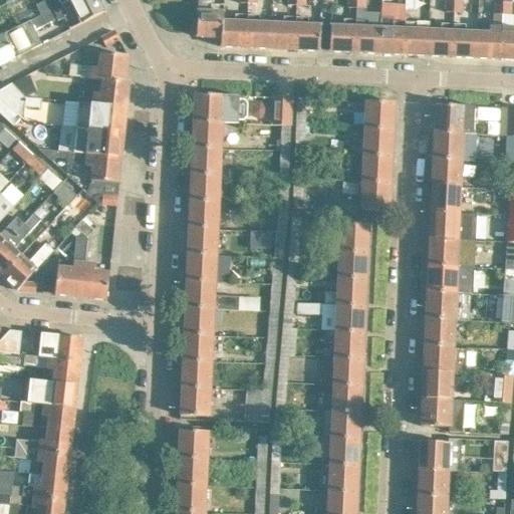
[(40,16),(52,10),(47,0),(35,6),(40,16)]
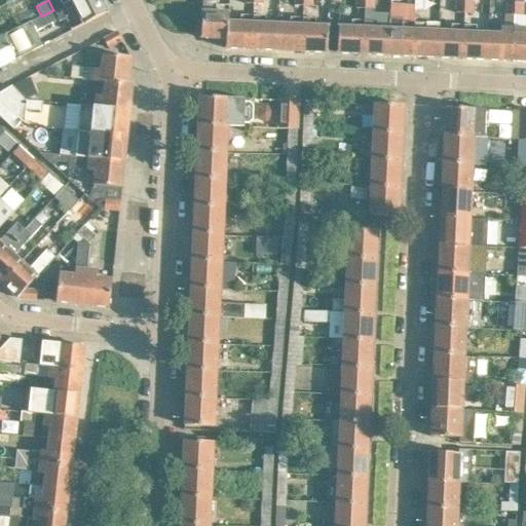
[(53,10),(41,16),(46,26),(58,21),(59,22),(65,19),(71,31),(107,12),(100,0),(72,0),(64,5),(53,10)]
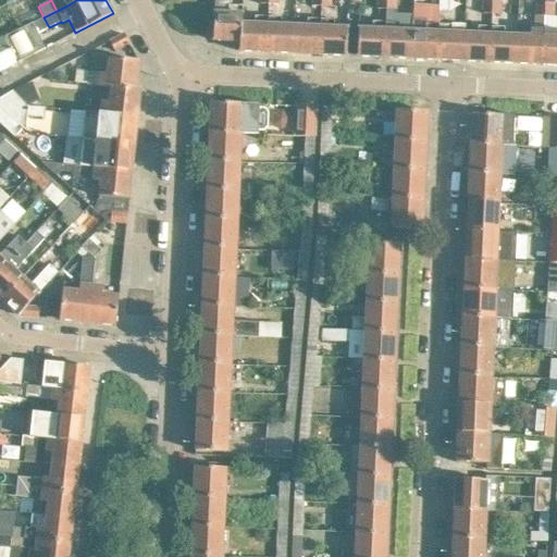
[(385,10),(385,0),(374,0),(375,10),(385,10)]
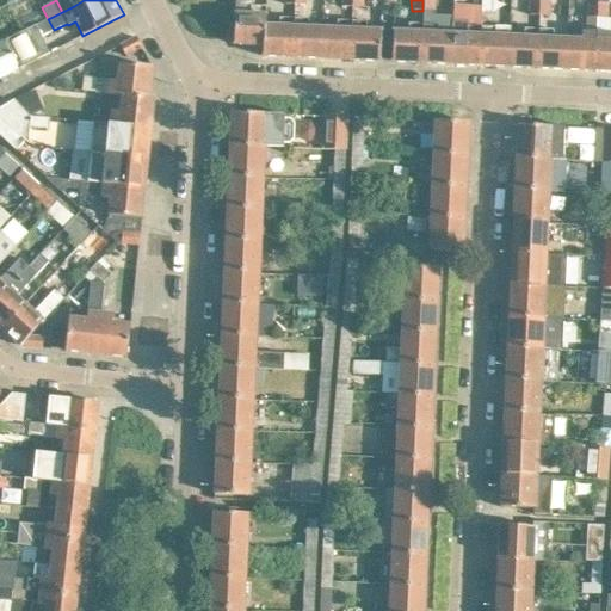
[(423,0),(423,11),(434,11),(434,0),(423,0)]
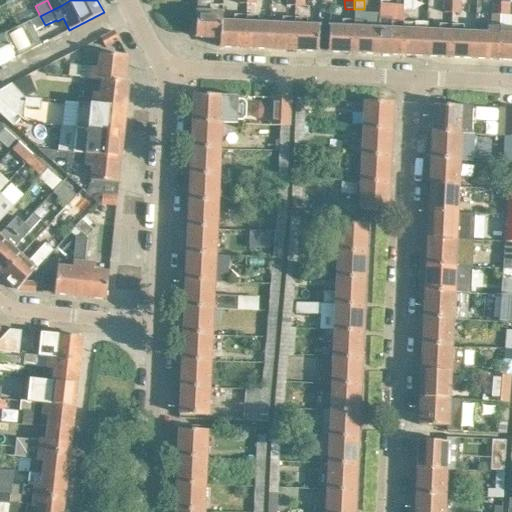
[(403,0),(403,5),(403,11),(413,12),(413,0),(403,0)]
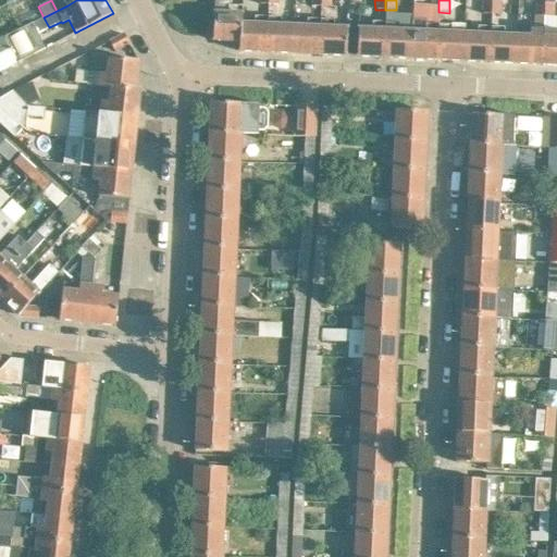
[(492,14),(493,1),(482,1),(481,14),(492,14)]
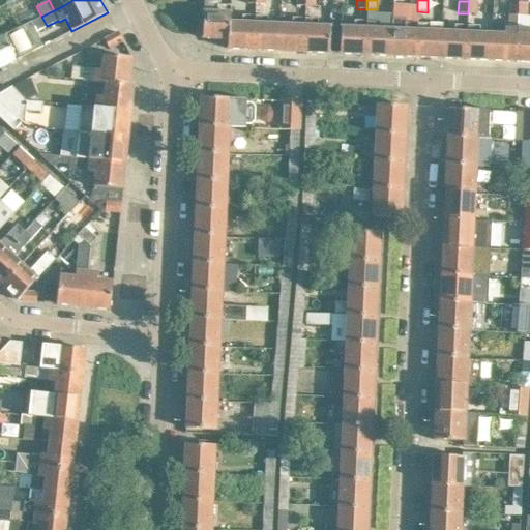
[(469,1),(468,13),(478,15),(478,1),(469,1)]
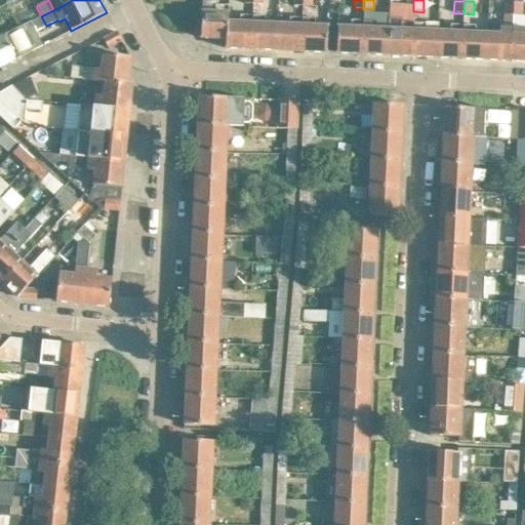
[(201,28),(201,39),(226,40),(227,22),(228,23),(229,6),(216,6),(216,3),(202,2),(201,28)]
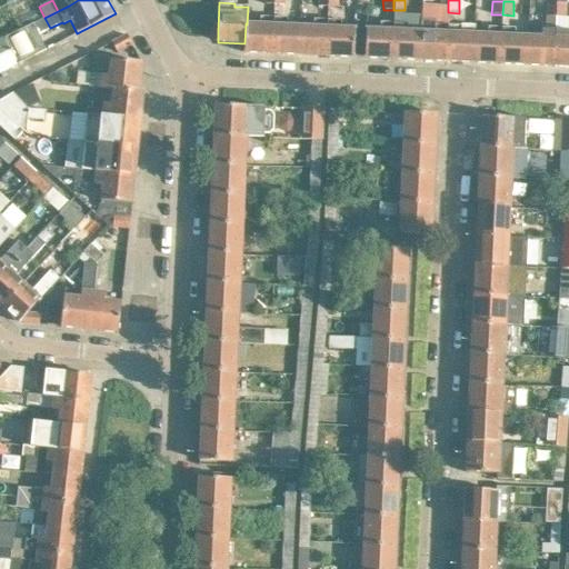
[(557,17),(557,3),(547,3),(546,17),(557,17)]
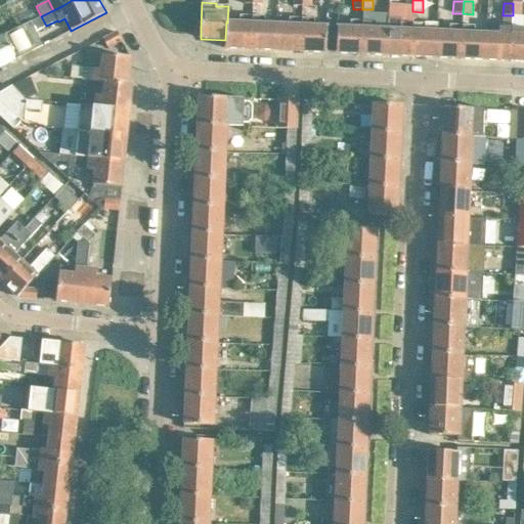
[(513,3),(513,15),(523,16),(523,4),(513,3)]
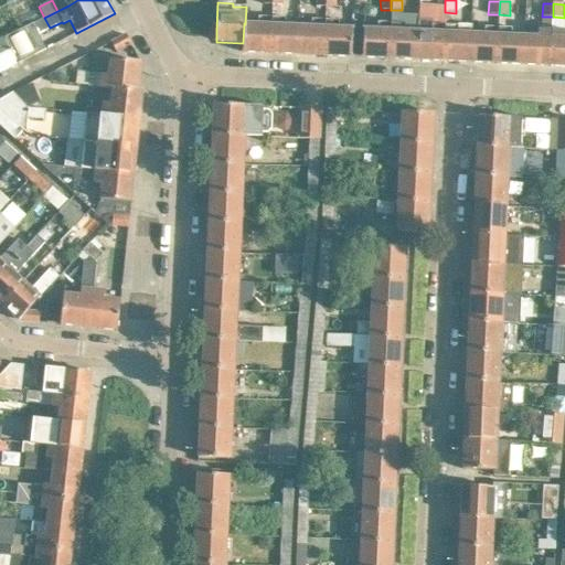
[(417,32),(416,60),(443,62),(445,27),(445,12),(445,6),(418,4),(418,16),(417,32)]
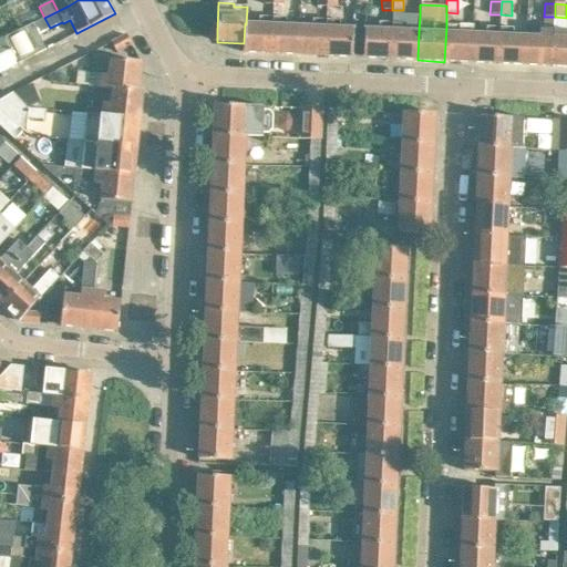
[(554,31),(553,66),(566,66),(566,17),(566,18),(555,17),(554,31)]
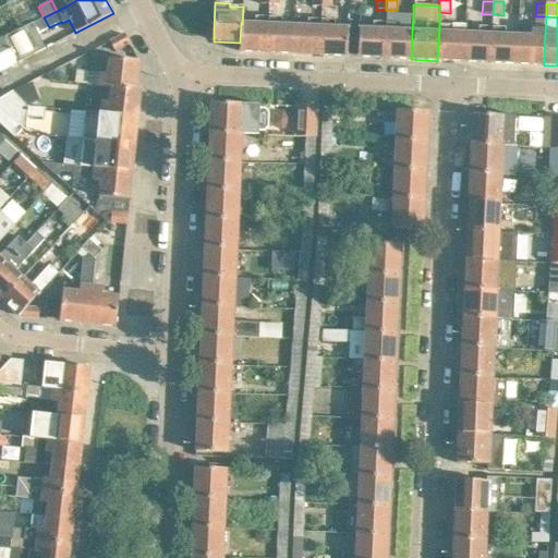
[(240,51),(266,52),(268,17),(255,17),(255,24),(242,24),(241,23),(240,43),(240,51)]
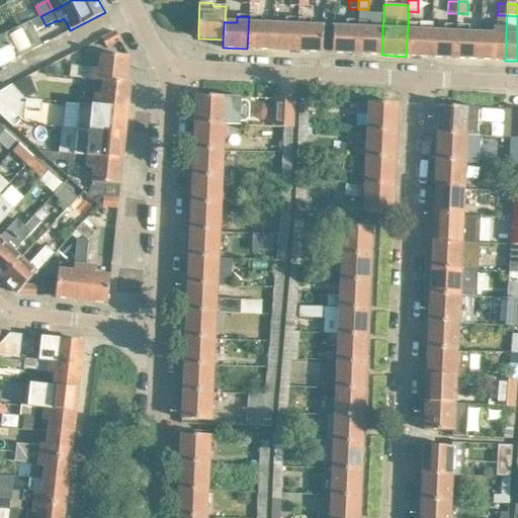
[(249,16),(247,49),(272,51),(273,24),(262,23),(262,17),(249,16)]
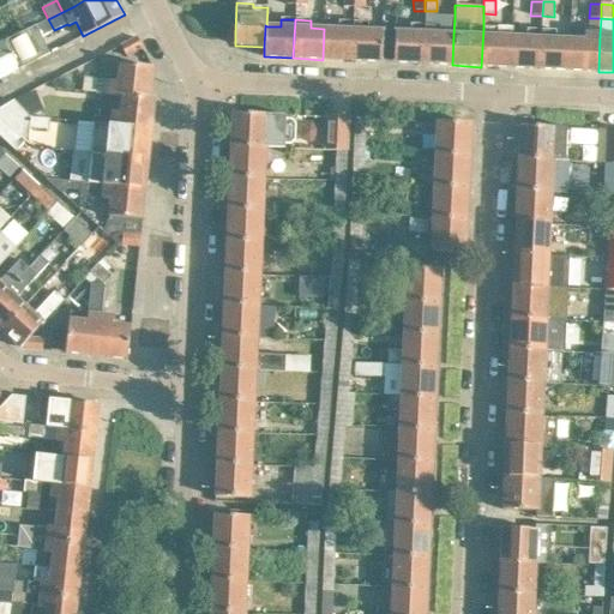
[(323,60),(353,61),(354,22),(338,22),(338,29),(324,29),(323,60)]
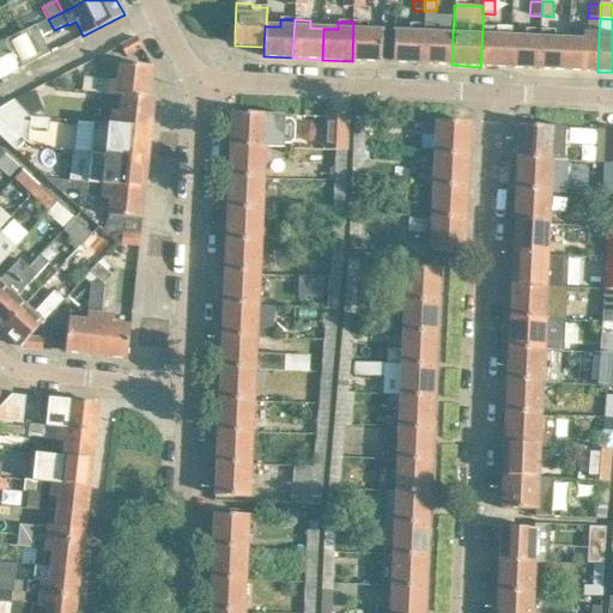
[(353,22),(352,61),(381,62),(382,31),(364,31),(364,23),(353,22)]
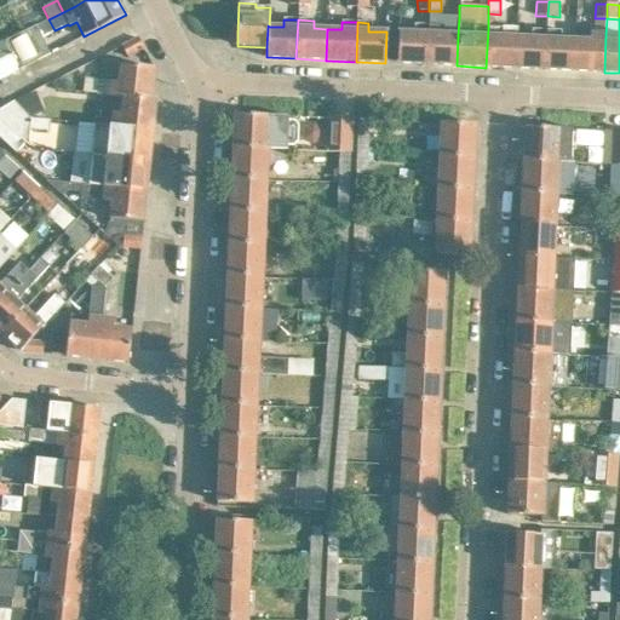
[(18,70),(50,55),(41,38),(36,26),(5,41),(18,70)]
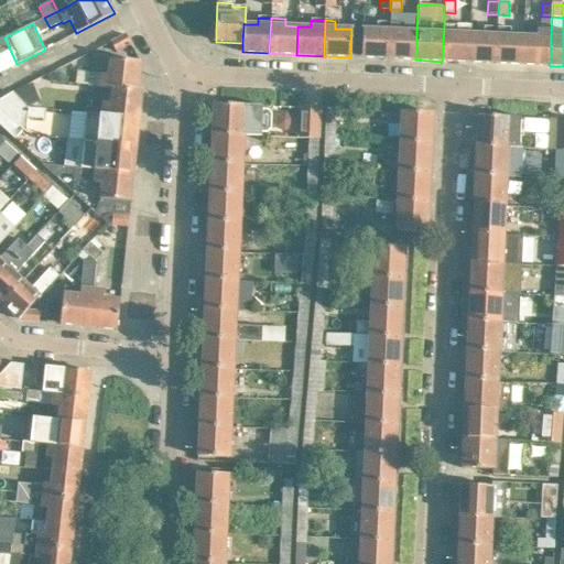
[(362,30),(361,57),(388,58),(390,23),(377,23),(377,30),(362,30)]
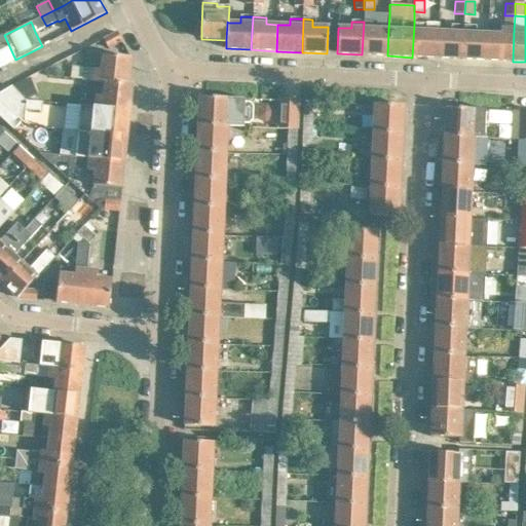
[(364,22),(362,54),(387,55),(388,30),(376,29),(376,23),(364,22)]
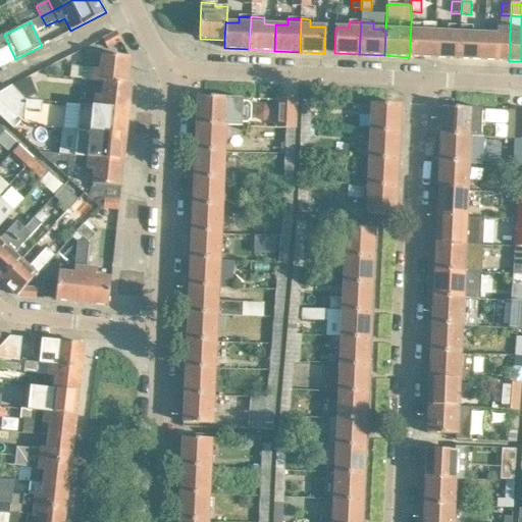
[(411,24),(409,57),(434,58),(435,32),(435,24),(421,23),(421,24),(411,24)]
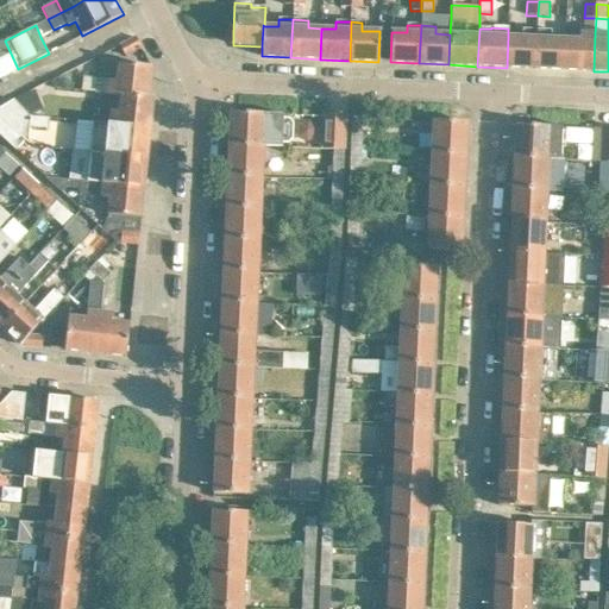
[(508,37),(507,68),(535,69),(537,31),(521,30),(520,38),(508,37)]
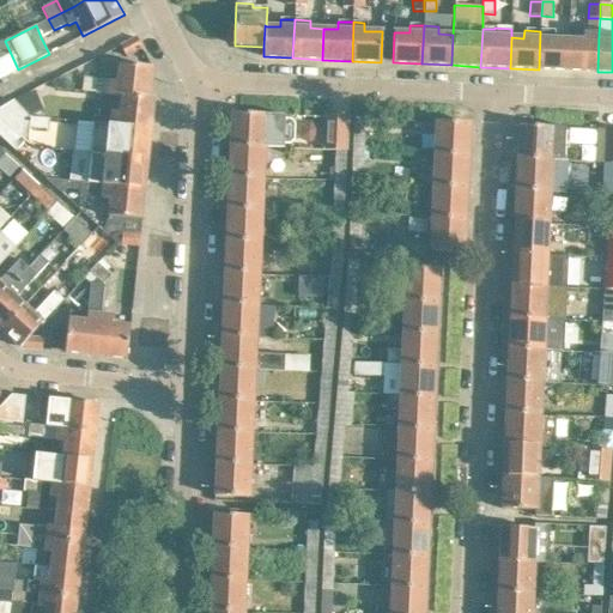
[(540,31),(539,70),(568,71),(570,40),(552,38),(552,31),(540,31)]
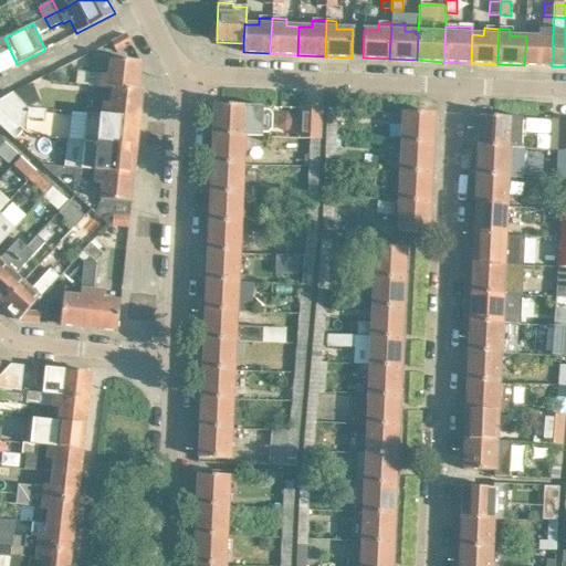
[(526,37),(524,65),(552,66),(553,31),(538,31),(538,38),(526,37)]
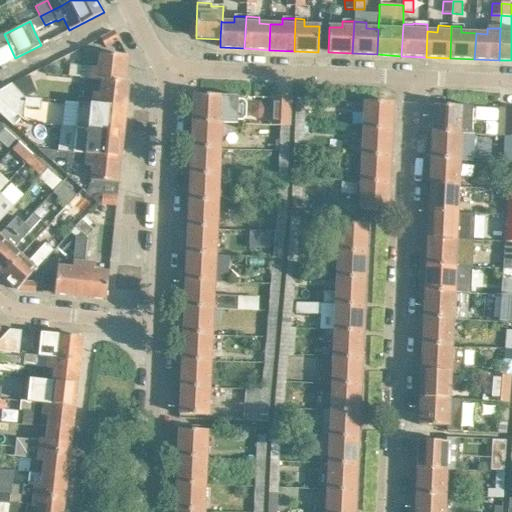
[(105,46),(118,40),(114,32),(101,38),(105,46)]
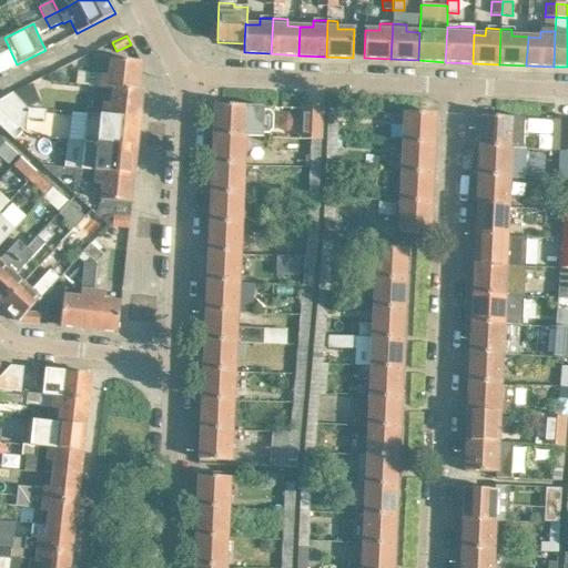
[(0,73),(17,64),(4,38),(0,40),(0,73)]
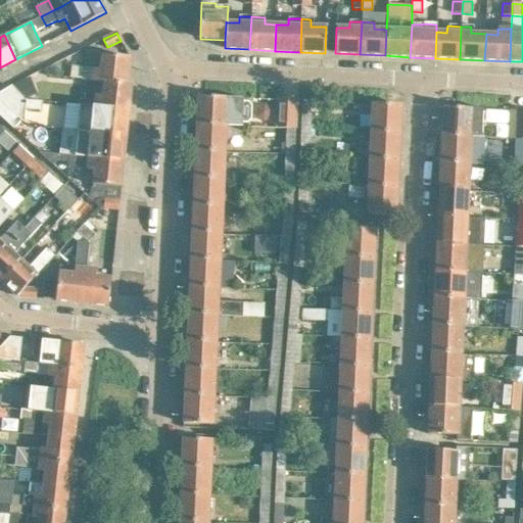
[(92,68),(91,80),(102,81),(127,84),(130,57),(100,54),(99,69),(92,68)]
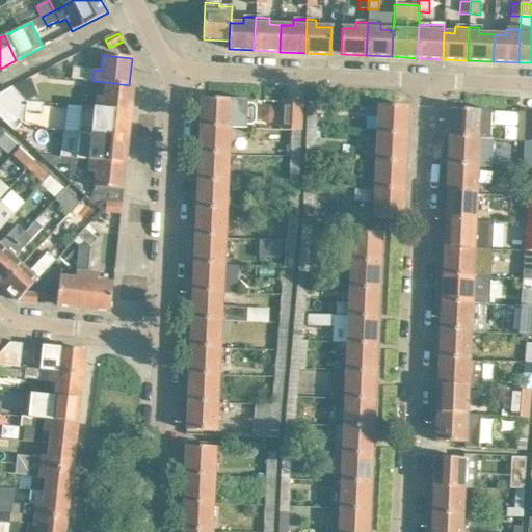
[(12,88),(24,101),(35,96),(29,80),(12,88)]
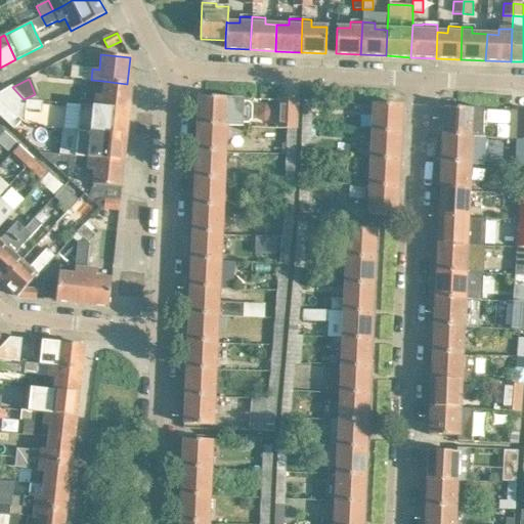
[(84,93),(82,105),(129,110),(132,84),(127,84),(102,81),(101,95),(84,93)]
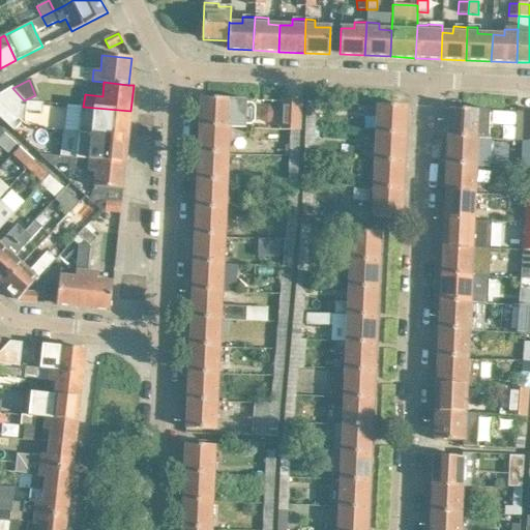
[(0,102),(21,122),(25,125),(25,111),(42,112),(43,102),(26,101),(24,100),(12,88),(11,87),(0,93),(0,102)]
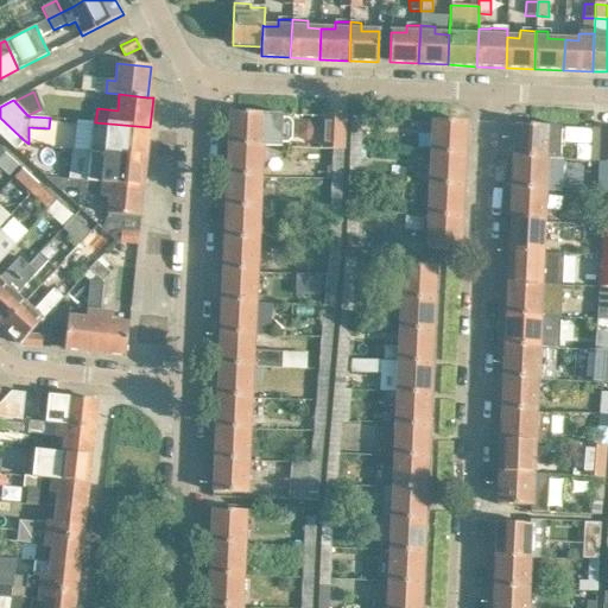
[(230,112),(228,145),(264,146),(282,147),(282,146),(282,141),(286,143),(290,139),(291,124),(287,120),(283,120),(283,114),(239,113),(230,112)]
